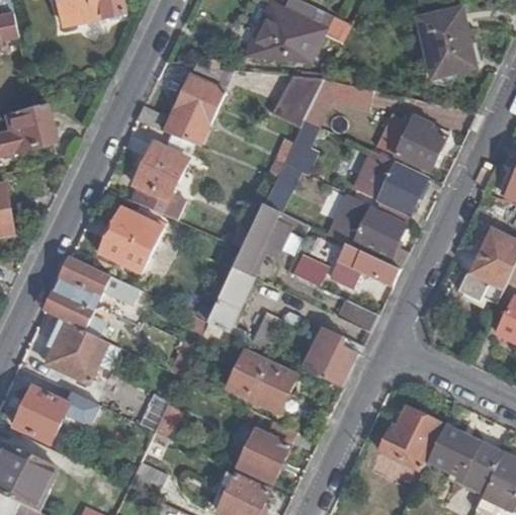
[(58,0),(63,23),(126,10),(124,0),(58,0)]
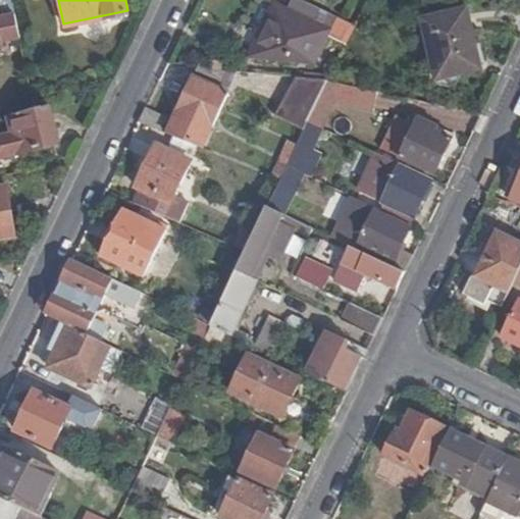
[(347,39),(353,26),(312,5),(305,19),(272,3),(247,54),(310,62),(323,36),(326,30),(347,39)]
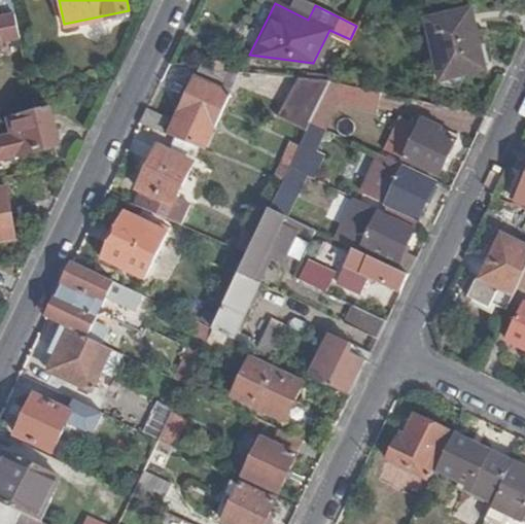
[(484,67),(470,8),(427,18),(441,76),(484,67)]
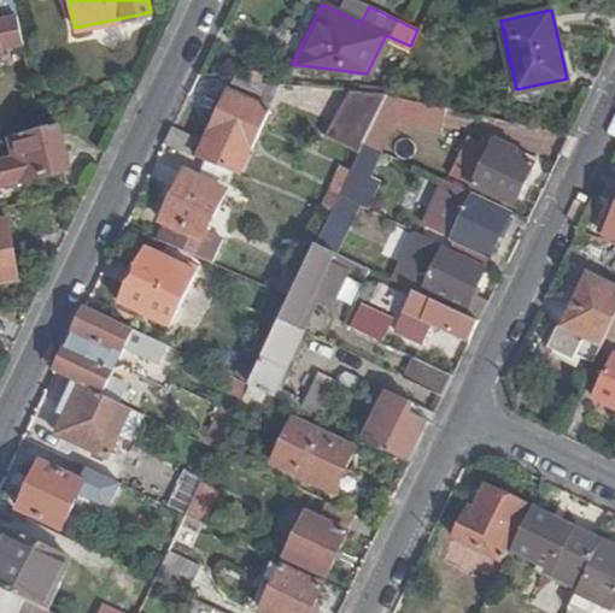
[(0,45),(22,40),(16,13),(0,16),(0,45)]
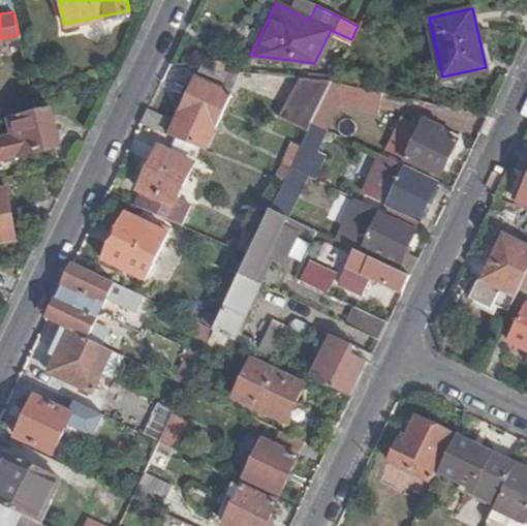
[(328,36),(347,47),(351,39),(331,30),(328,36)]
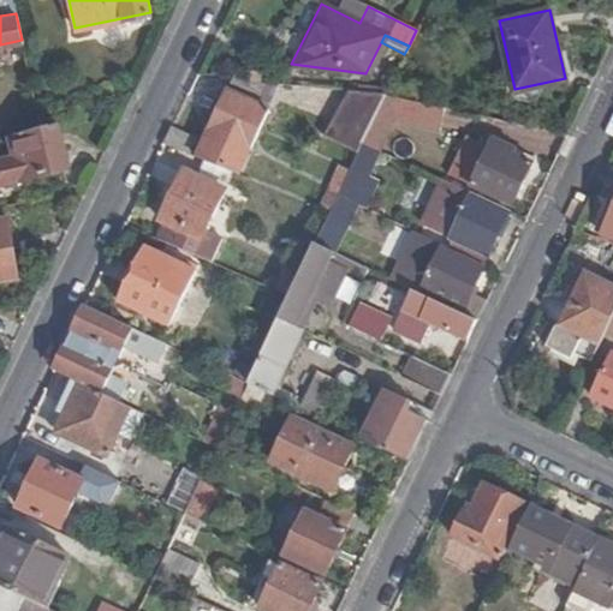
[(236,172),(278,83),(242,79),(231,78),(194,154),(236,172)]
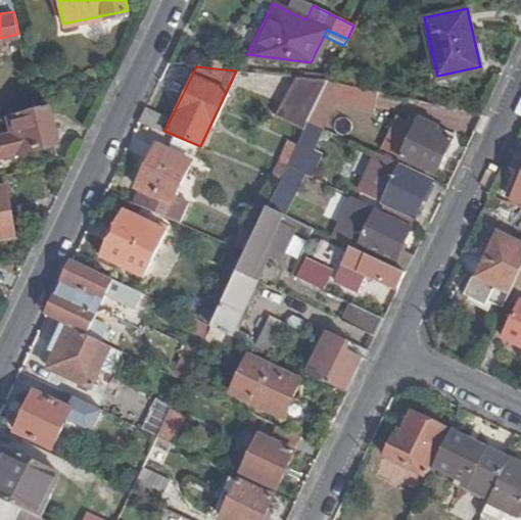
[(377,109),(380,87),(291,73),(283,119),(305,123),(301,143),(323,146),(330,102),(377,109)]
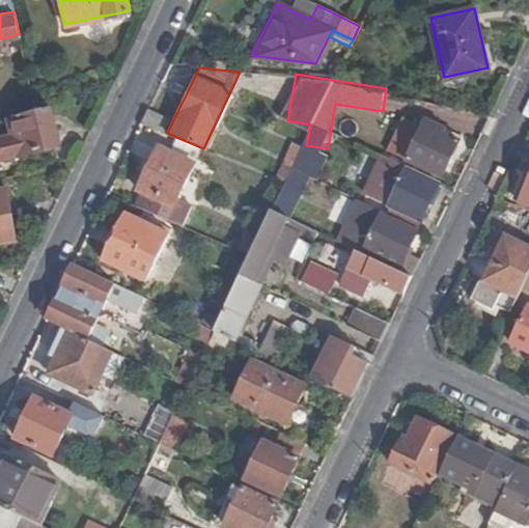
[(50,106),(8,116),(17,154),(59,145),(50,106)]
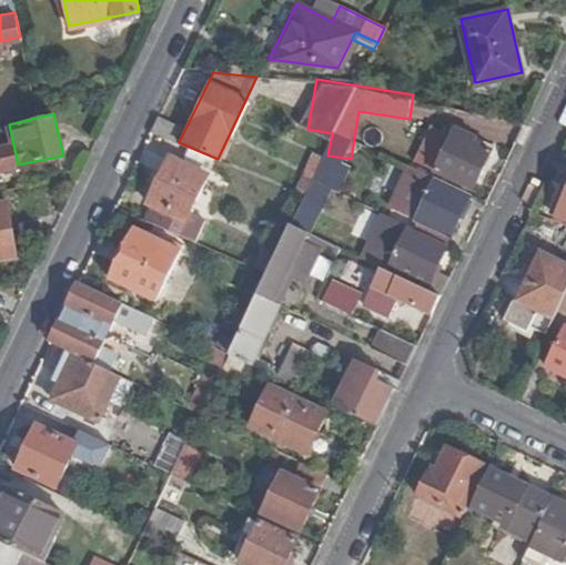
[(181,124),(158,114),(151,130),(174,140),(181,124)]
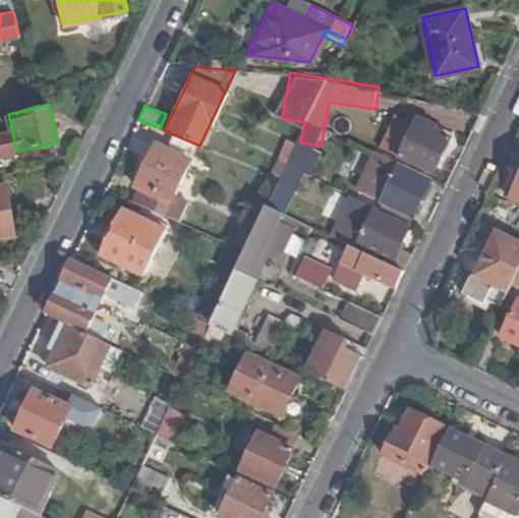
[(435,171),(452,135),(427,125),(428,121),(417,116),(400,156),(435,171)]
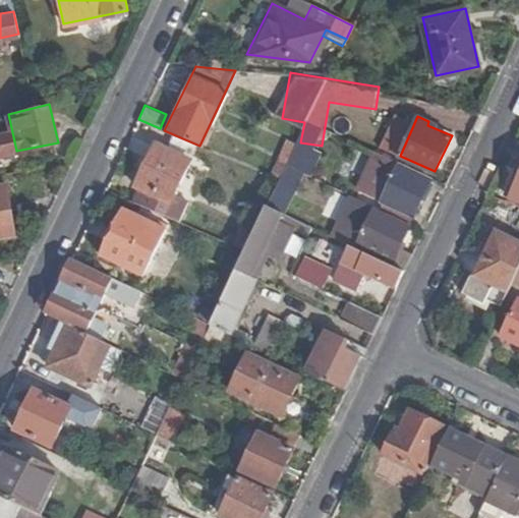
[(279,177),(285,165),(296,142),(286,138),(269,173),(279,177)]
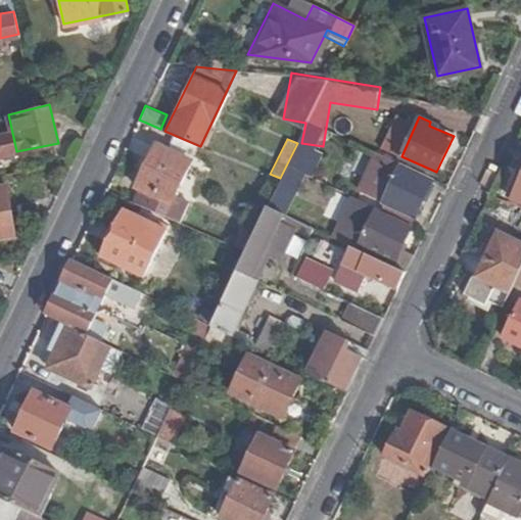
[(169,201),(189,160),(154,144),(135,185),(169,201)]
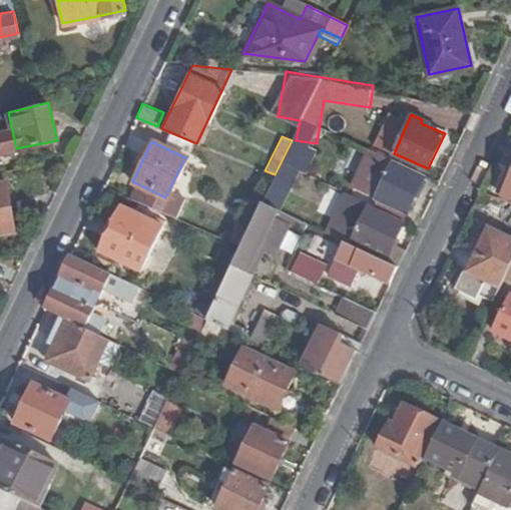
[(404,220),(424,177),(370,151),(354,185),(379,198),(375,206),(404,220)]
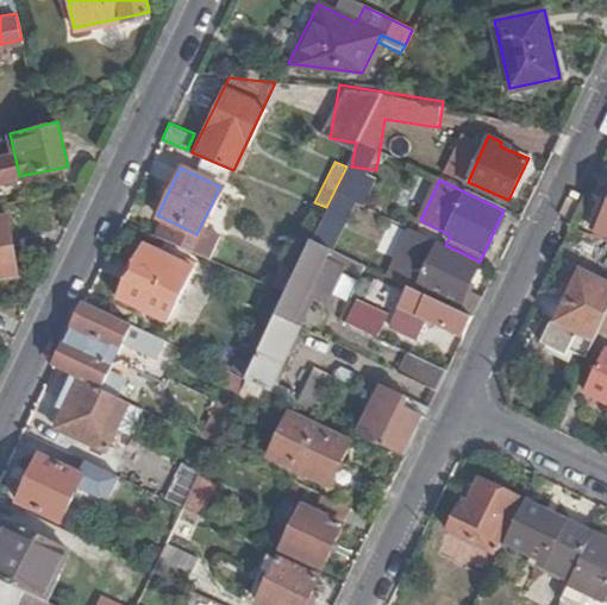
[(8,215),(0,215),(0,276),(16,276),(8,215)]
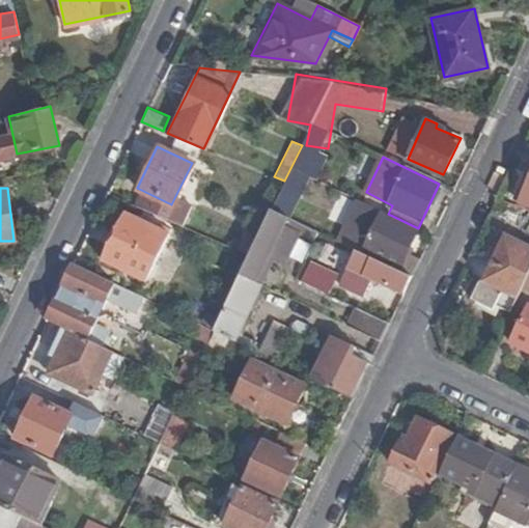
[(277,204),(291,210),(298,193),(283,188),(277,204)]
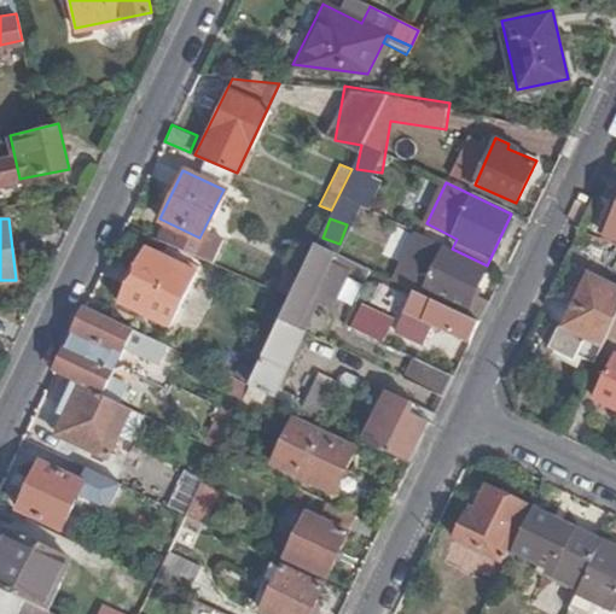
[(423,294),(478,320),(489,298),(474,291),(484,268),(472,258),(426,237),(419,253),(437,262),(423,294)]
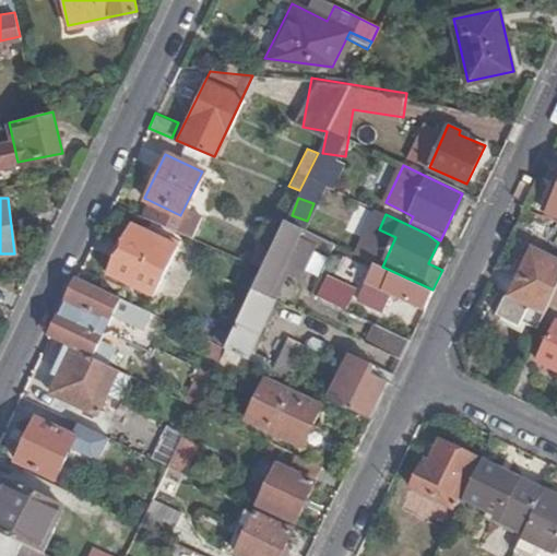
[(252,288),(270,297),(298,239),(331,253),(335,245),(285,222),(252,288)]
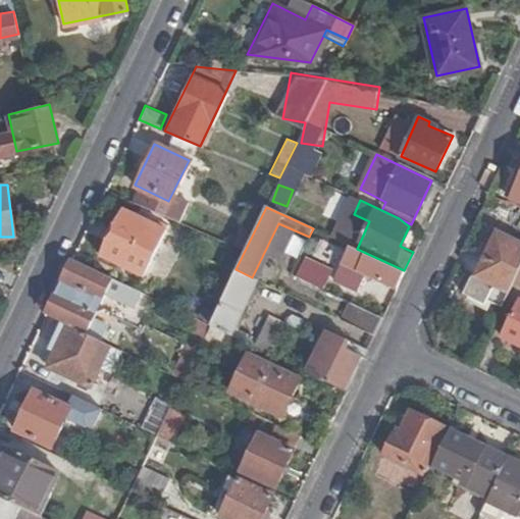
[(140,273),(160,232),(121,213),(116,222),(111,220),(102,239),(107,242),(100,254),(140,273)]
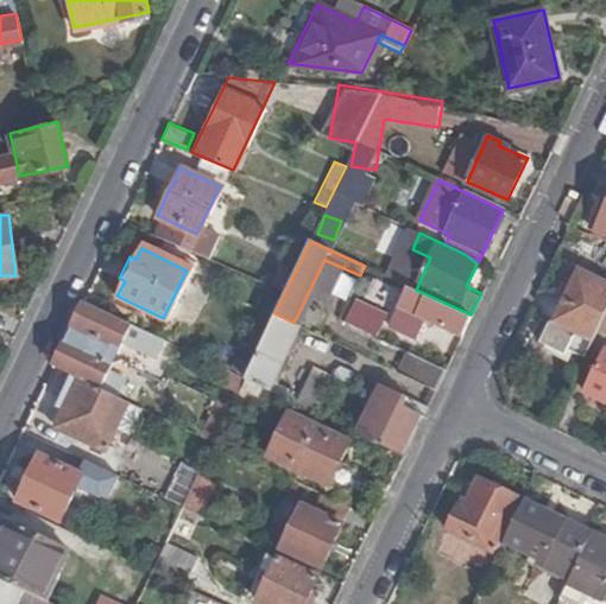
[(567,347),(585,355),(599,326),(605,311),(605,278),(579,265),(551,317),(549,316),(537,339),(563,353),(567,347)]
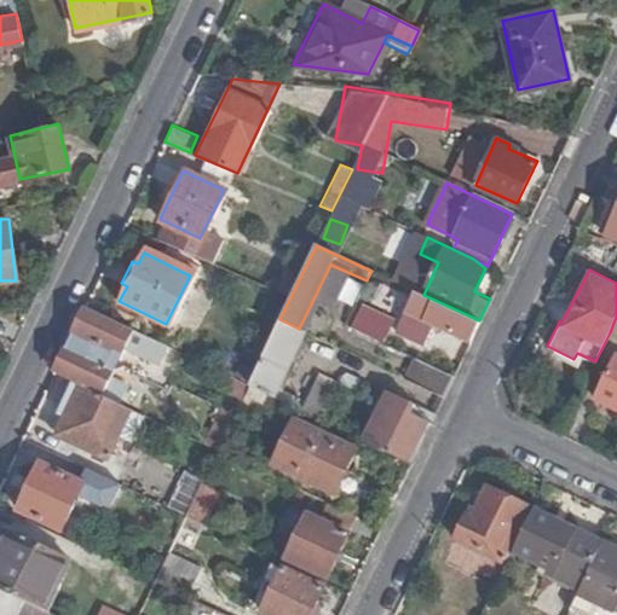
[(409,309),(471,338),(479,320),(424,295),(419,293),(409,309)]
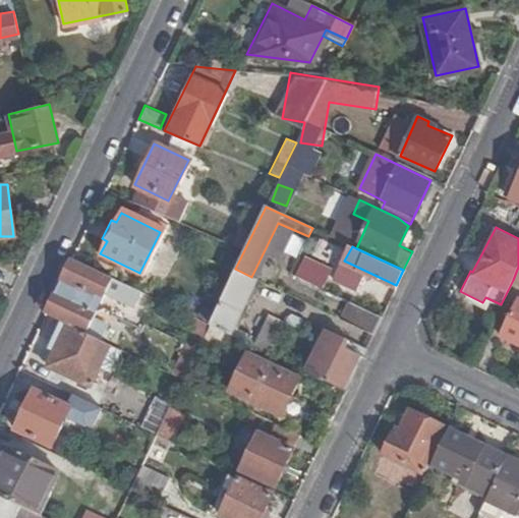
[(139,291),(71,257),(45,312),(67,324),(100,339),(106,325),(93,319),(90,323),(84,320),(102,283),(109,286),(106,290),(133,303),(139,291)]
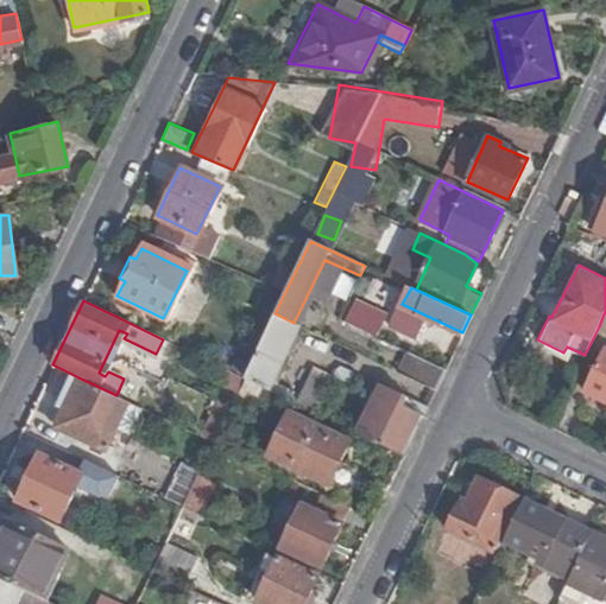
[(339,318),(374,335),(383,316),(352,300),(339,318)]
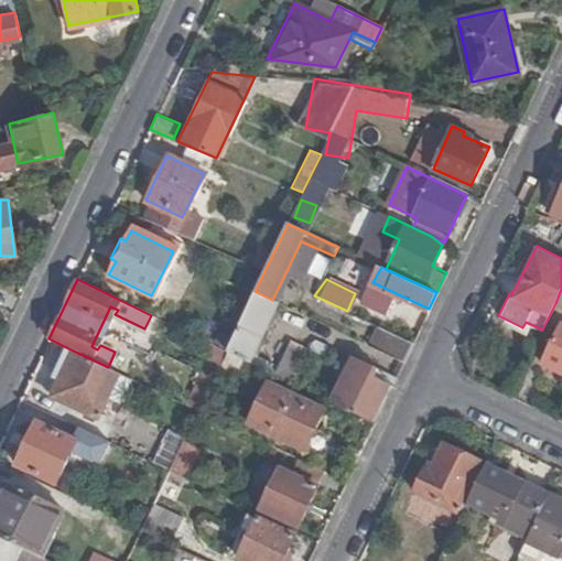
[(251,355),(277,303),(272,300),(255,291),(226,351),(246,360),(267,371),(271,364),(251,355)]
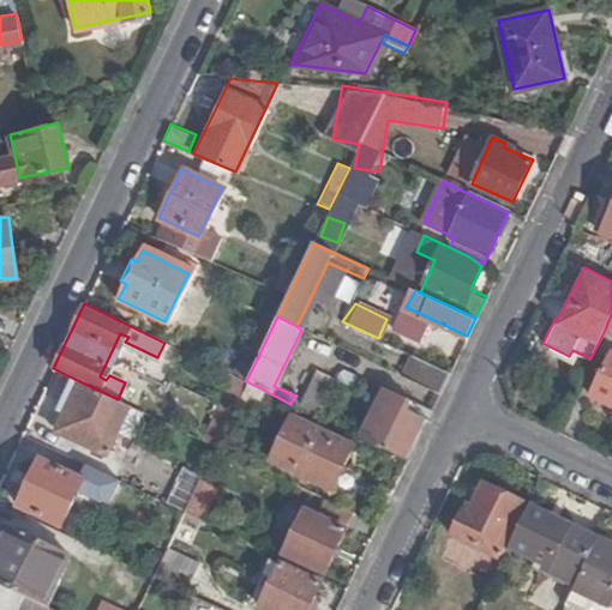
[(588,392),(611,404),(611,348),(610,346),(588,392)]
